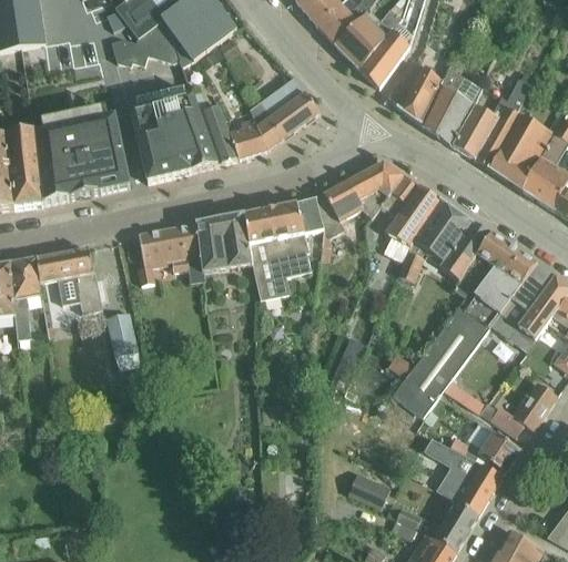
[(0,0),(0,48),(46,41),(44,36),(39,0),(0,0)]
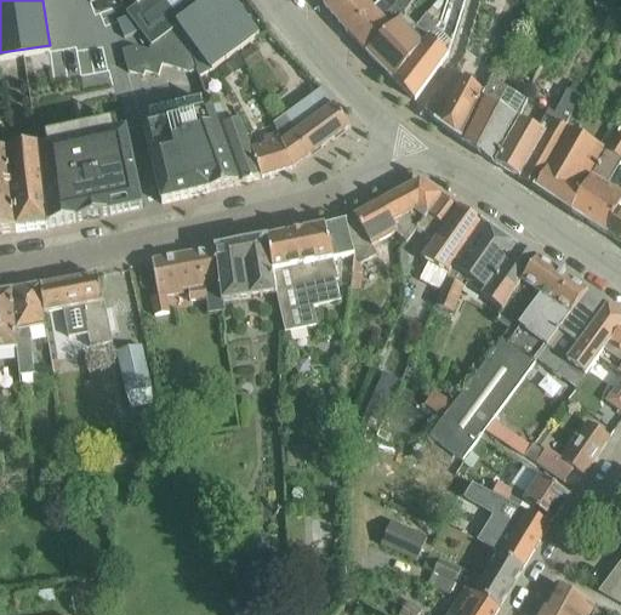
[(177,22),(205,0),(135,0),(136,1),(125,9),(149,43),(171,26),(177,22)]
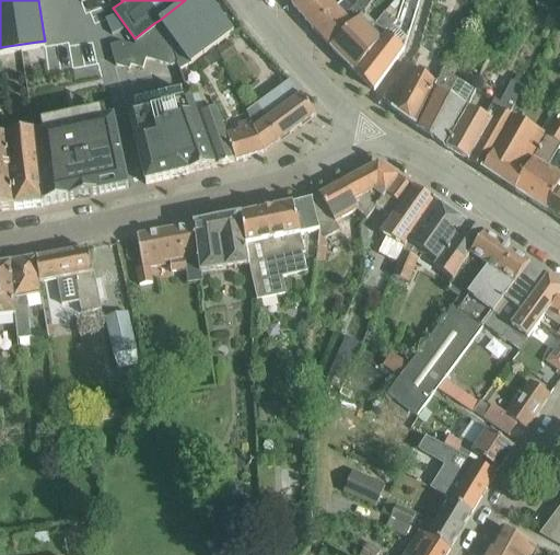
[(233,29),(211,0),(185,0),(160,20),(178,44),(173,47),(177,60),(178,61),(179,66),(191,59),(233,29)]
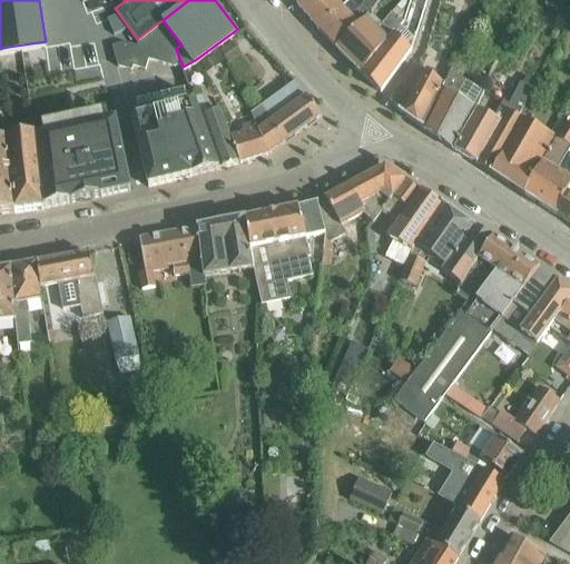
[(317,26),(341,3),(337,0),(296,0),(317,26)]
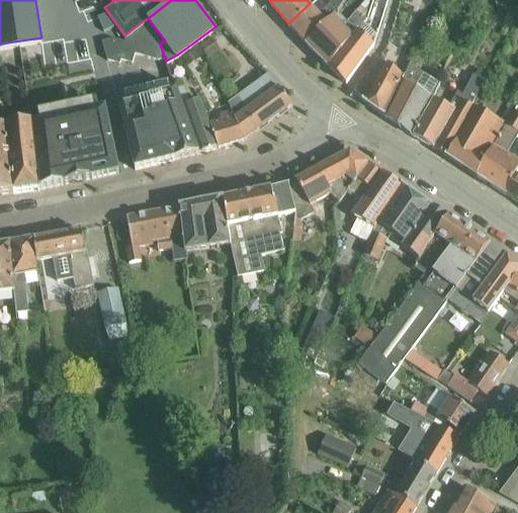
[(334,10),(341,0),(328,0),(325,4),(334,10)]
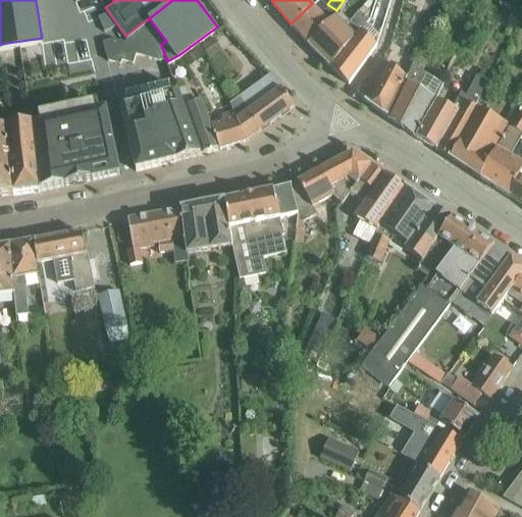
[(364,0),(358,8),(368,16),(374,0),(364,0)]
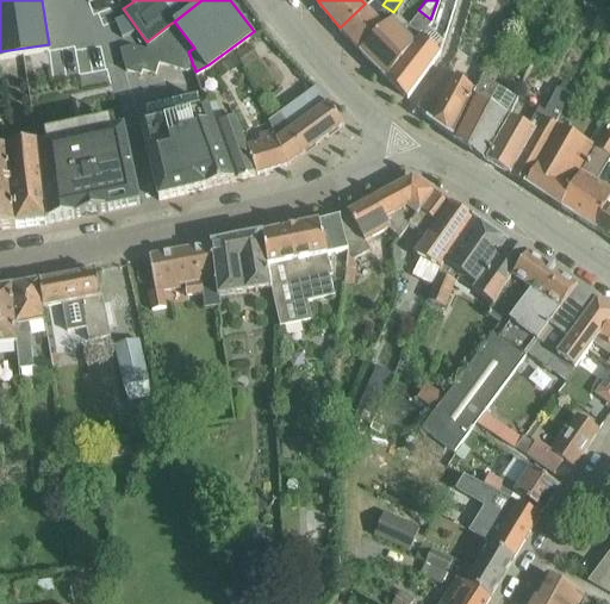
[(384,24),(365,4),(340,27),(359,48),(384,24)]
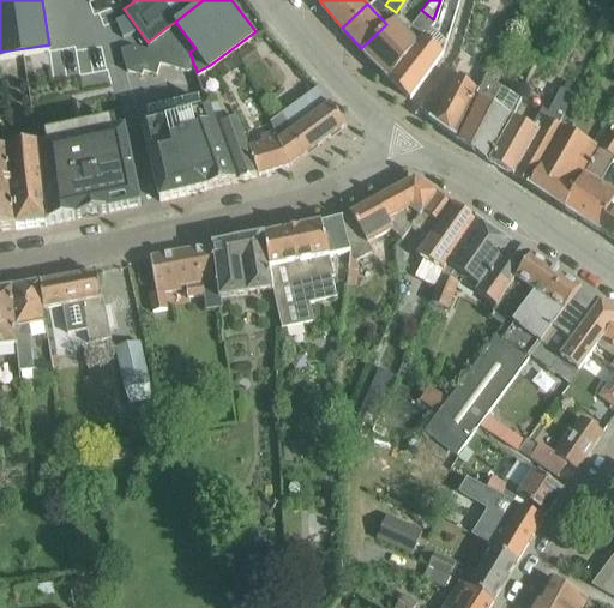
[(395,16),(386,24),(361,48),(389,76),(431,23),(433,19),(421,10),(411,22),(398,8),(395,16)]
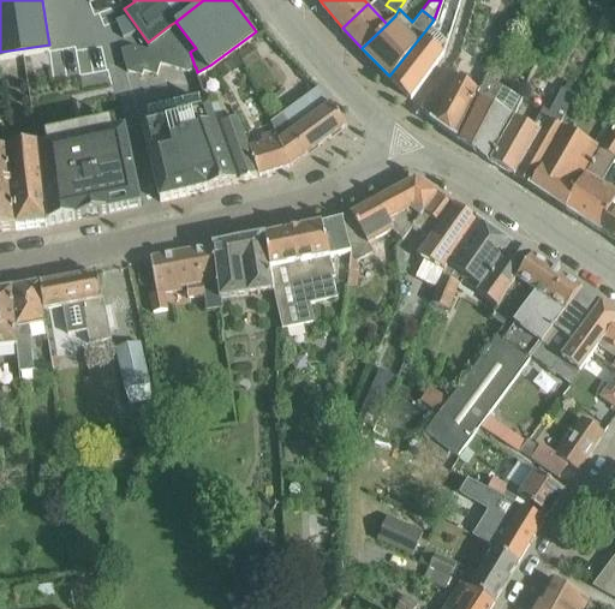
[(169,25),(159,60),(187,69),(195,66),(190,52),(196,48),(175,22),(169,25)]
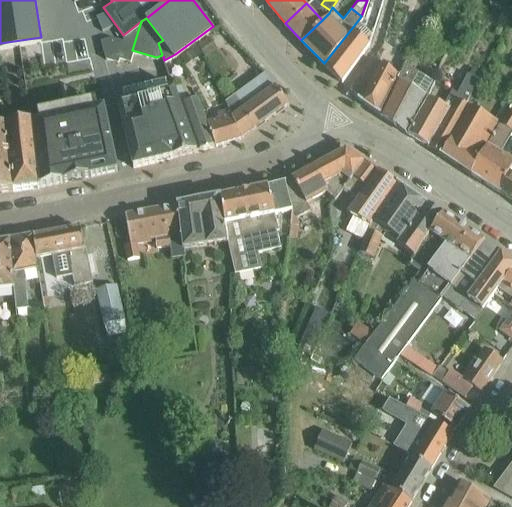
[(359,19),(324,63),(341,79),(368,43),(370,39),(371,31),(359,19)]
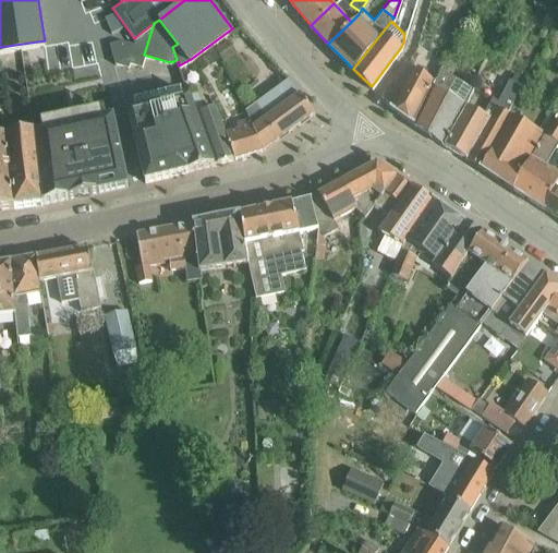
[(142,64),(144,55),(154,23),(134,38),(133,39),(135,41),(129,61),(142,64)]
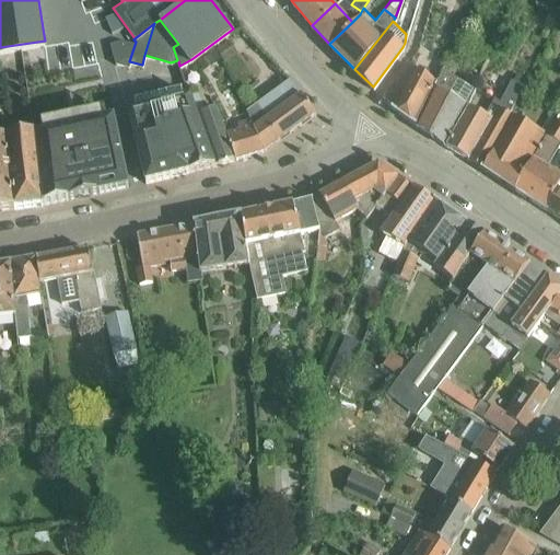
[(128,66),(129,61),(136,42),(121,38),(109,42),(115,61),(128,66)]
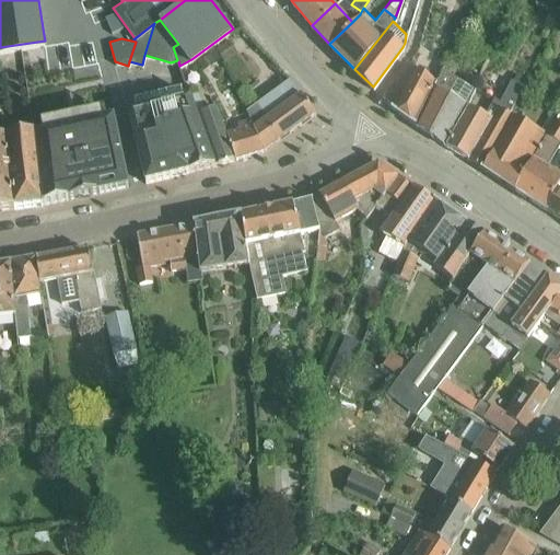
[(228,39),(216,48),(224,61),(236,51),(228,39)]
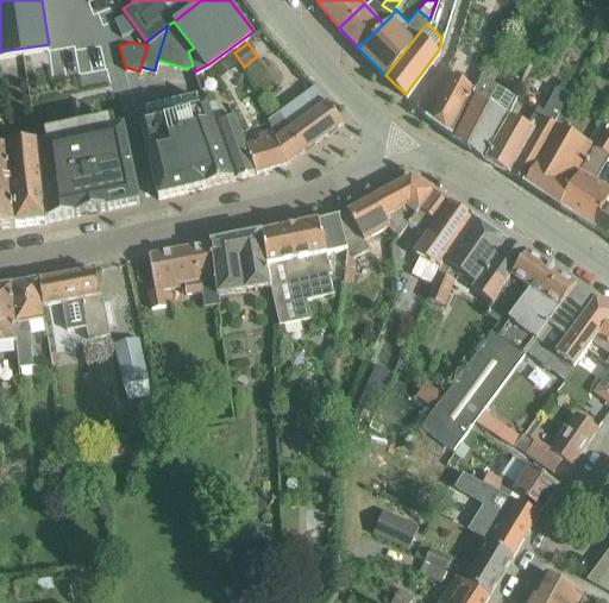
[(227,55),(215,63),(221,73),(233,64),(227,55)]
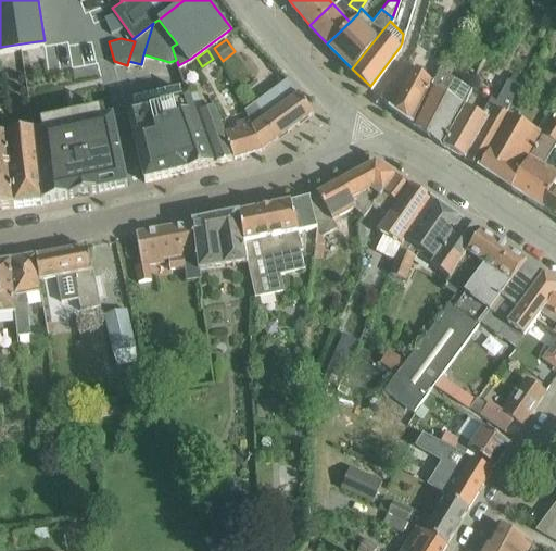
[(445,53),(432,79),(412,122),(442,142),(464,103),(463,102),(471,85),(449,73),(455,58),(445,53)]
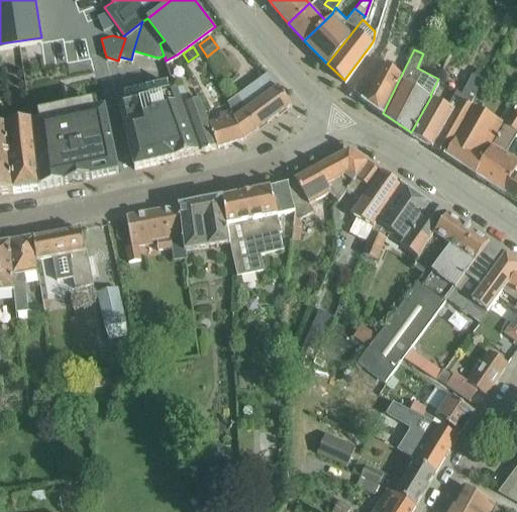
[(383,113),(402,74),(376,56),(367,68),(352,89),(362,98),(383,113)]
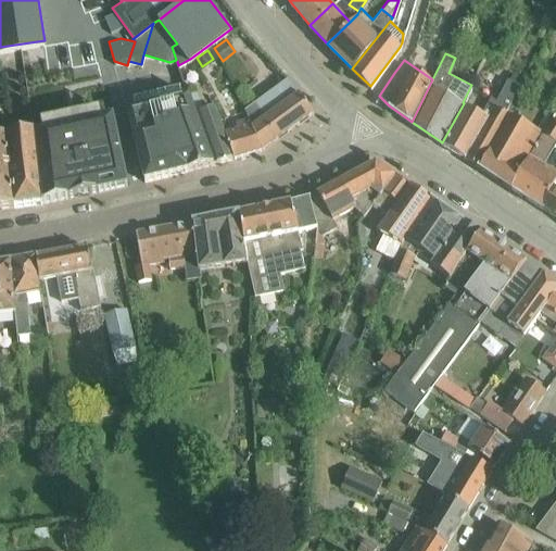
[(249,117),(261,148),(312,110),(287,76),(244,108),(247,117),(249,117)]
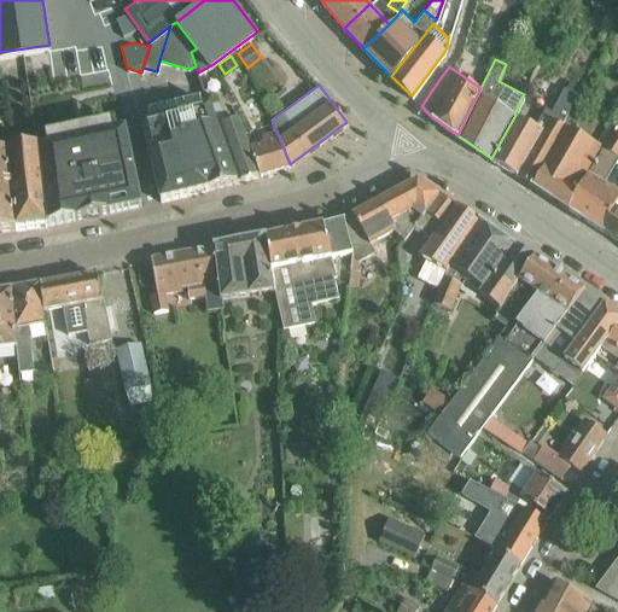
[(516,115),(491,158),(517,173),(549,112),(557,116),(560,109),(566,112),(577,93),(564,86),(552,109),(544,105),(535,124),(516,115)]
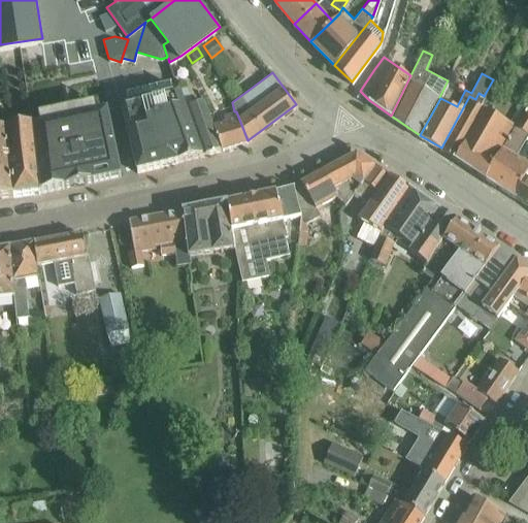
[(210,119),(203,99),(193,103),(187,87),(179,89),(179,90),(186,104),(202,154),(223,148),(213,125),(210,119)]
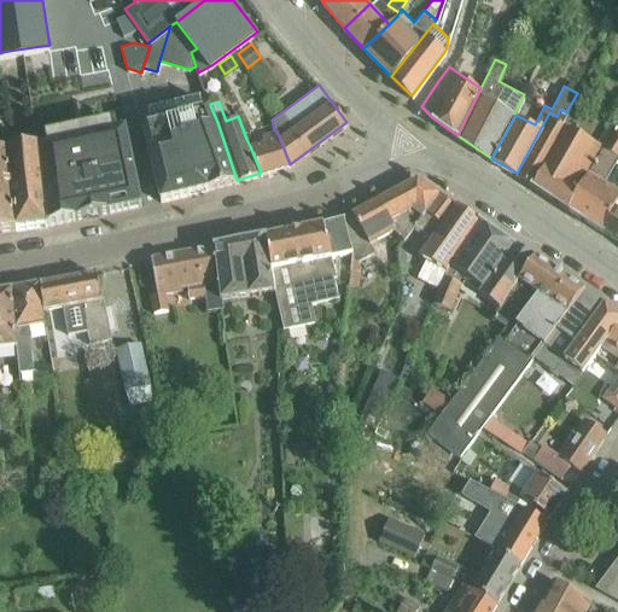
[(164,116),(140,121),(158,198),(180,193),(208,187),(237,181),(237,180),(217,122),(210,105),(208,105),(191,110),(164,116)]
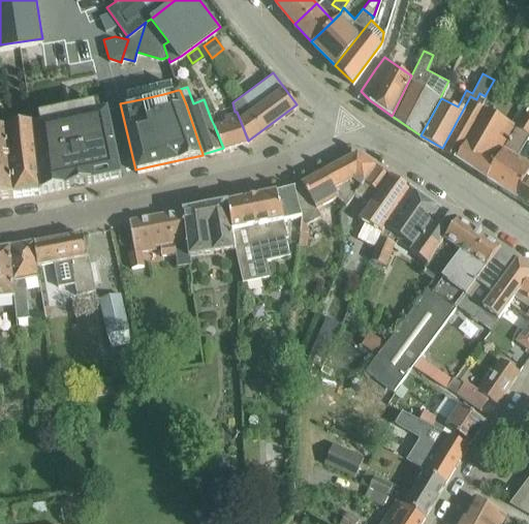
[(470,96),(442,148),(486,177),(525,110),(528,102),(528,100),(524,97),(510,120),(479,104),(483,100),(485,96),(479,93),(476,99),(470,96)]
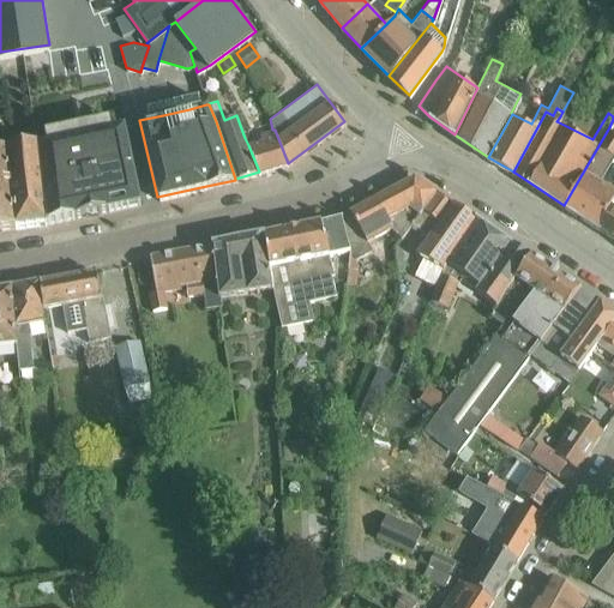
[(40,144),(37,144),(47,221),(85,214),(85,212),(97,210),(98,210),(122,205),(139,202),(138,192),(124,126),(116,127),(47,143),(40,144)]
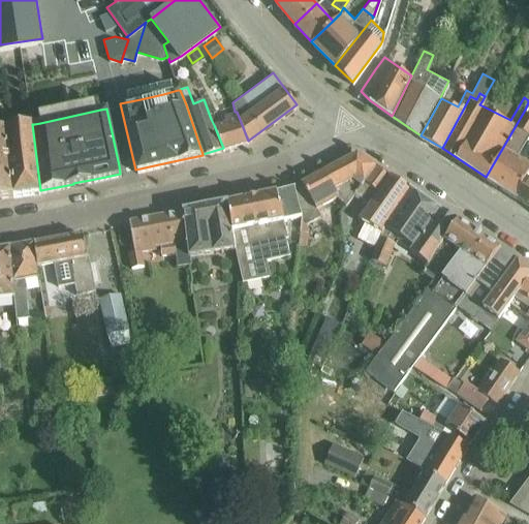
[(528,112),(525,110),(486,177),(516,196),(525,176),(528,167),(528,162),(517,155),(528,132),(528,112)]
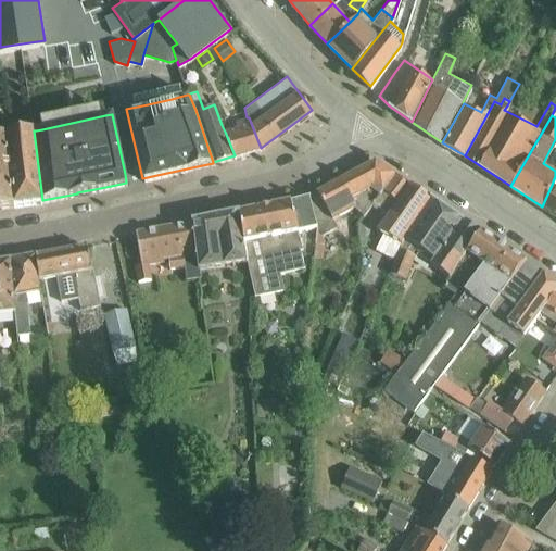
[(239,127),(225,132),(235,155),(261,148),(249,117),(247,117),(237,121),(239,127)]
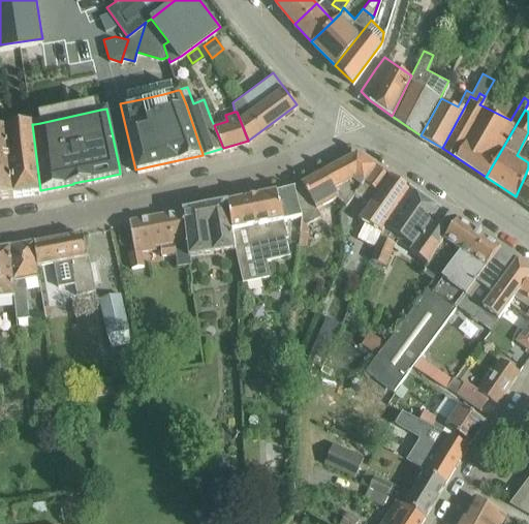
[(32,123),(7,126),(13,194),(40,190),(32,124),(34,124),(33,122),(32,123)]
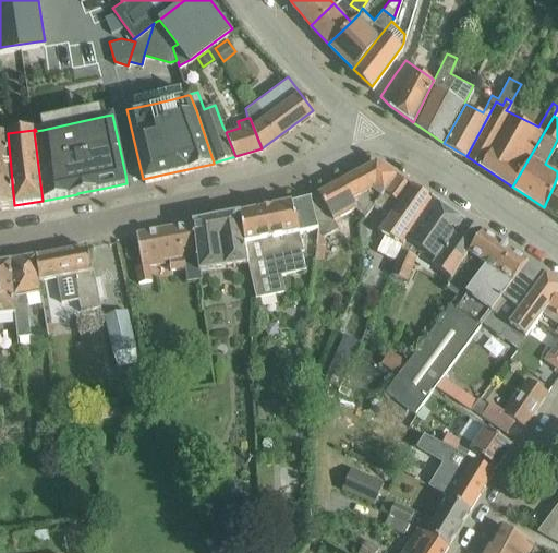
[(0,206),(14,205),(8,133),(0,133),(0,206)]
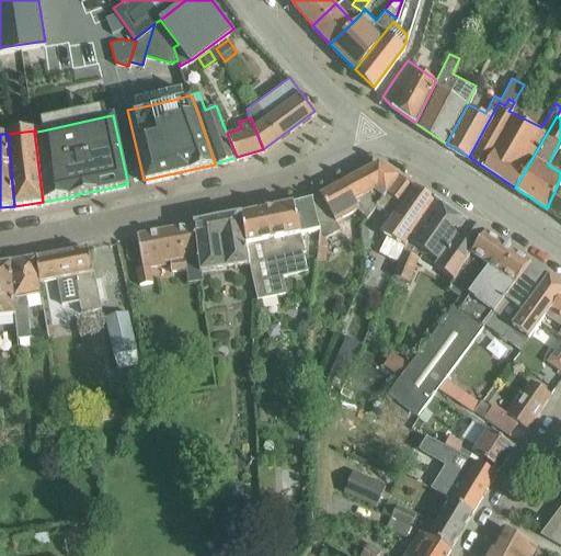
[(366,217),(376,204),(399,173),(378,160),(320,192),(313,195),(317,217),(320,223),(325,235),(340,228),(336,222),(359,210),(366,217)]
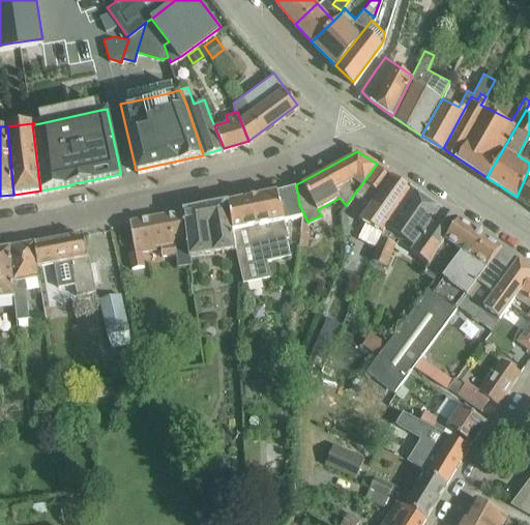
[(377,164),(355,193),(371,203),(358,219),(383,231),(385,227),(411,186),(377,164)]
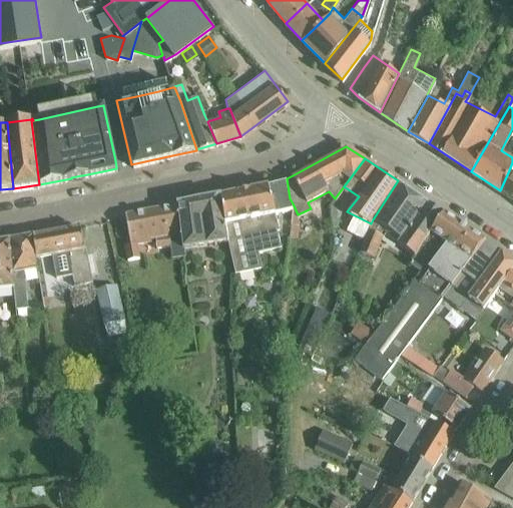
[(512,172),(509,170),(500,190),(512,197),(512,172)]
